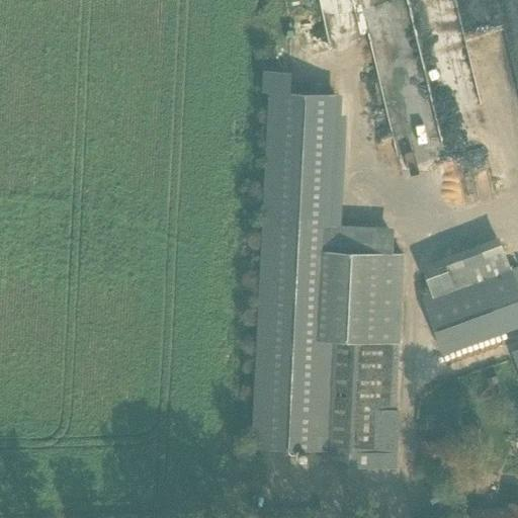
[(308,464),(396,468),(398,420),(393,420),(401,254),(391,253),(393,227),(340,225),(346,114),(340,114),(341,94),(289,92),(290,71),(262,69),(261,91),(272,91),(255,447),(309,449),(308,464)]
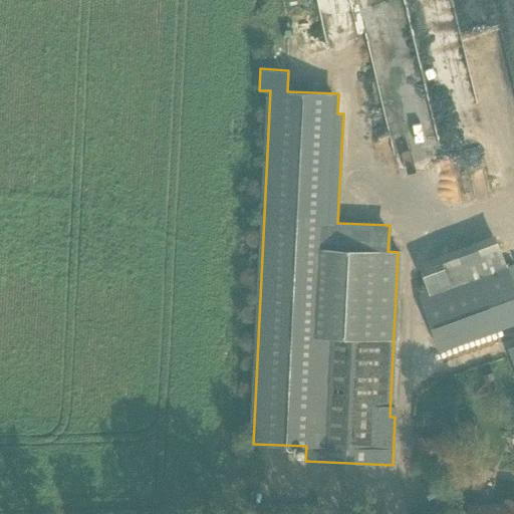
[(416,113),(427,112),(426,92),(384,93),(384,107),(416,107),(416,113)]
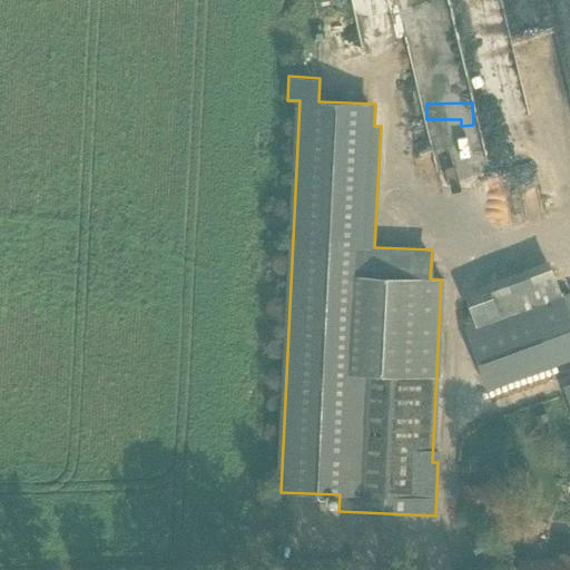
[(462,292),(474,322),(497,313),(484,283),(462,292)]
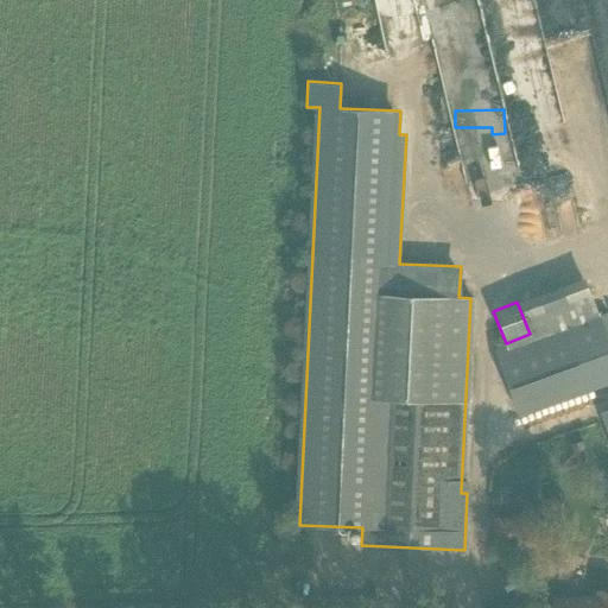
[(607,341),(597,311),(494,349),(519,417),(607,384),(607,341)]
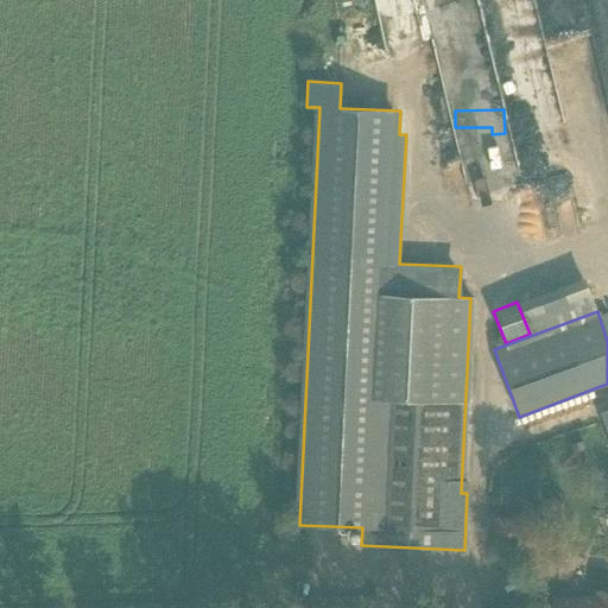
[(553,599),(553,600),(552,607),(607,607),(607,591),(595,593),(595,597),(553,599)]
